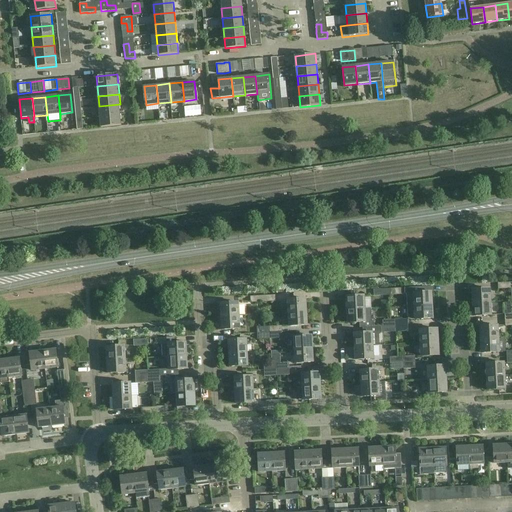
[(100,116),(121,114),(120,104),(99,106),(100,116)]
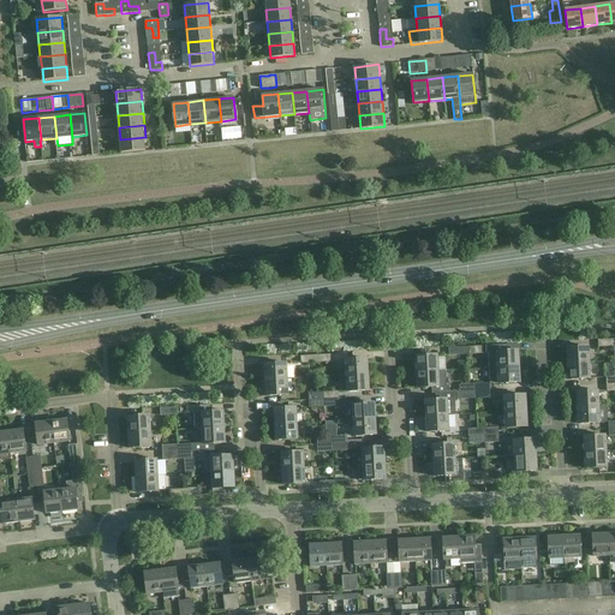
[(147,150),(145,137),(120,139),(123,153),(147,150)]
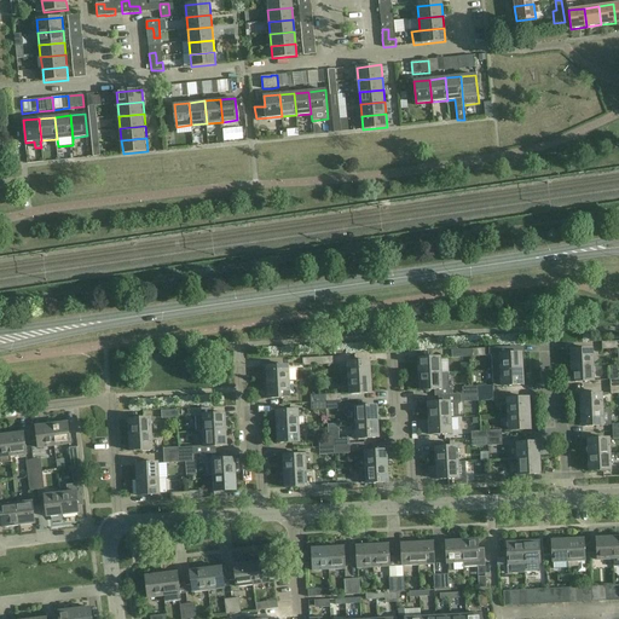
[(493,370),(524,368),(522,352),(508,353),(508,347),(489,347),(490,356),(492,354),(493,370)]
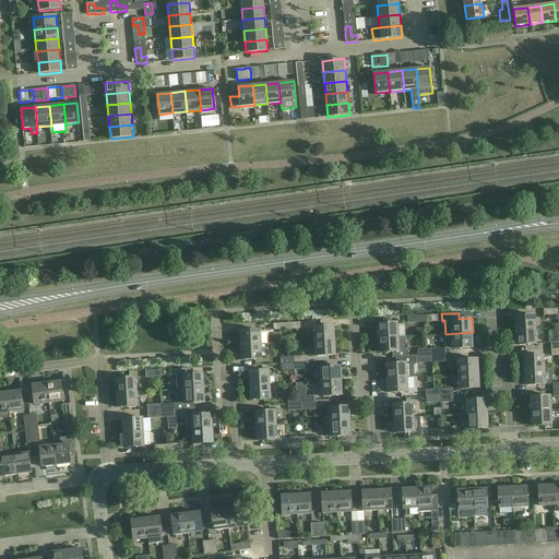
[(514,316),(515,331),(536,330),(535,314),(514,316)]
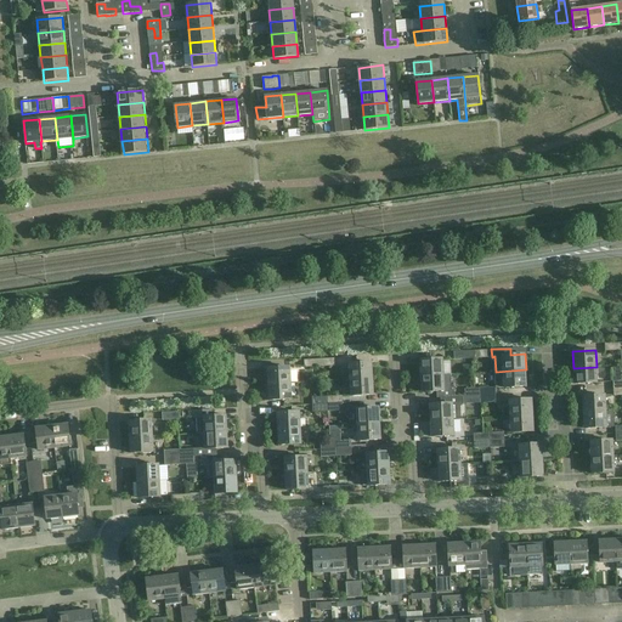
[(422,377),(444,374),(444,358),(420,360),(422,377)]
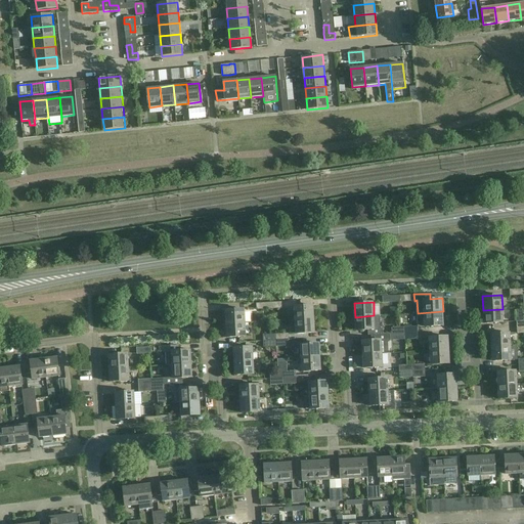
[(295,306),(295,320),(314,319),(313,305),(295,306)]
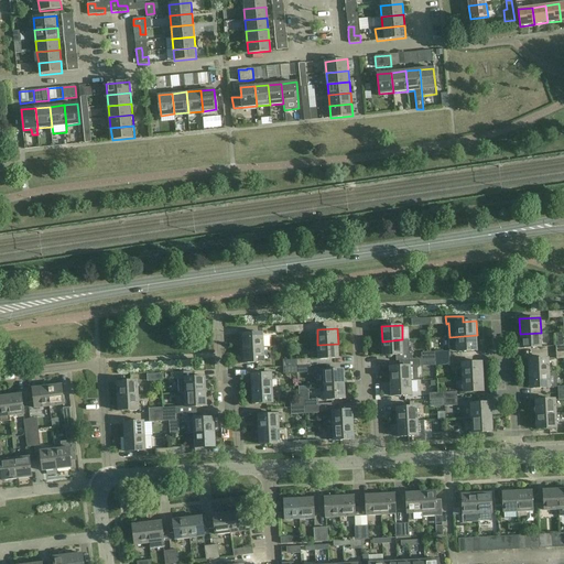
[(240,338),(240,348),(264,347),(263,333),(242,334),(243,336),(241,337),(240,338)]
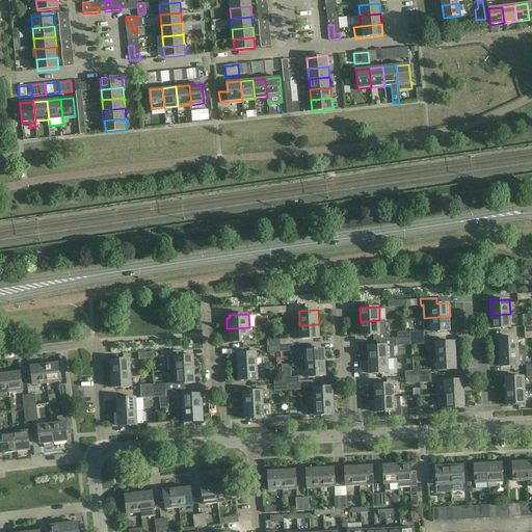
[(510,314),(490,315),(491,328),(511,327),(510,314)]
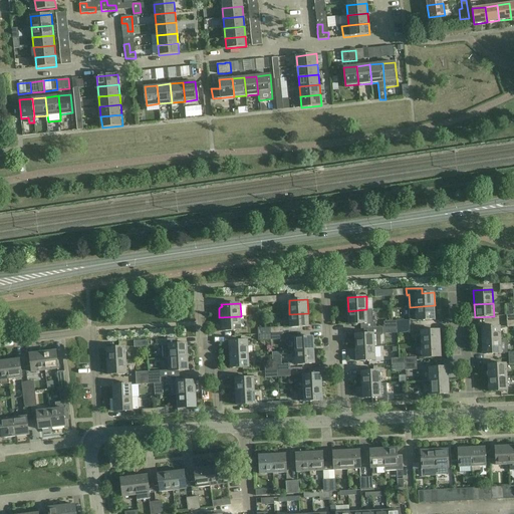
[(435,319),(435,305),(410,307),(410,320),(417,320),(435,319)]
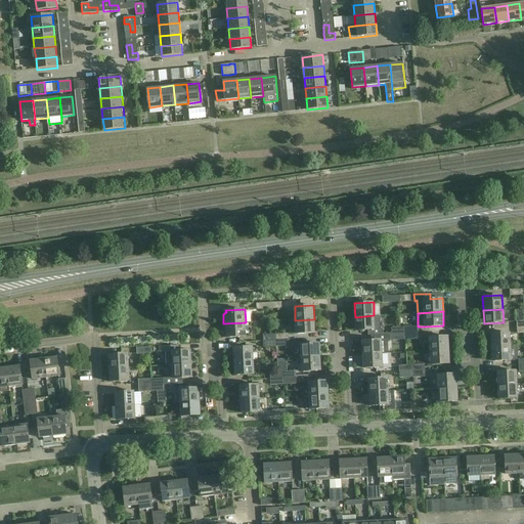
[(367,335),(370,335),(383,335),(382,329),(380,329),(380,315),(374,315),(355,317),(355,331),(367,330),(367,335)]
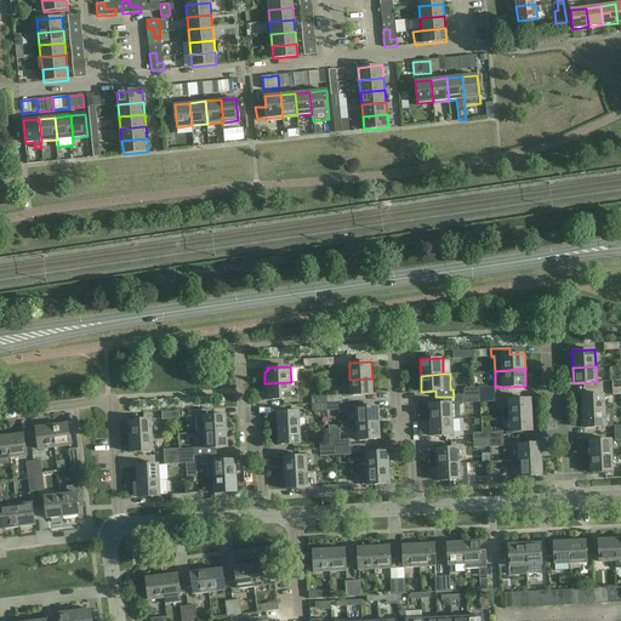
[(374,393),(372,379),(349,380),(351,394),(374,393)]
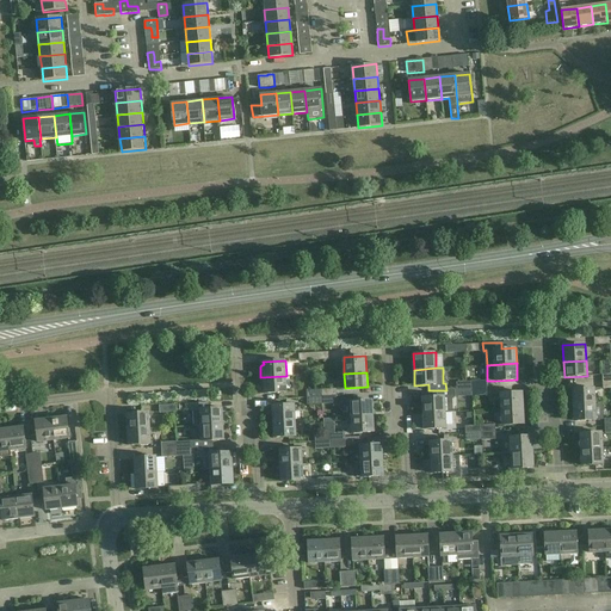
[(287,392),(287,376),(260,377),(261,388),(263,390),(265,390),(265,393),(287,392)]
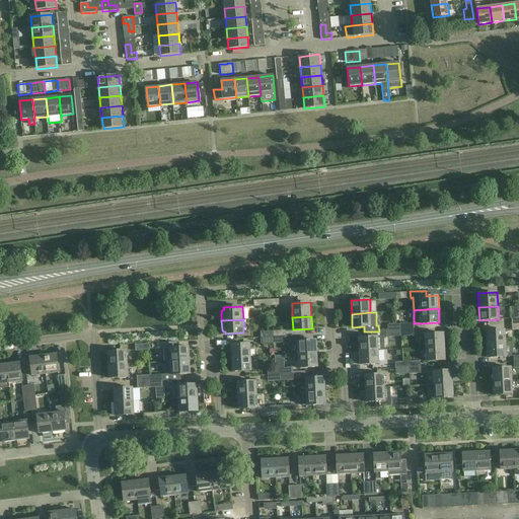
[(486,330),(487,344),(506,343),(505,329),(486,330)]
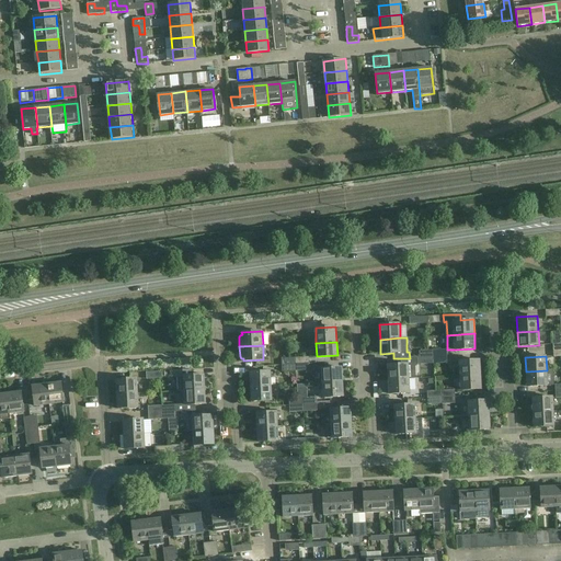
[(410,358),(397,358),(398,364),(388,365),(389,379),(409,378),(409,379),(415,378),(415,365),(418,365),(418,357),(410,358)]
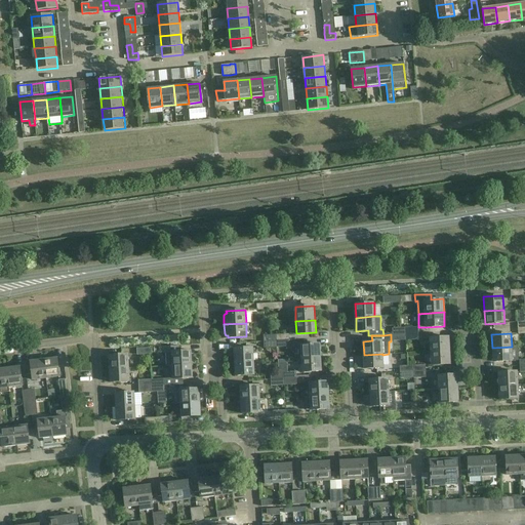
[(431,351),(450,351),(449,336),(431,337),(431,351)]
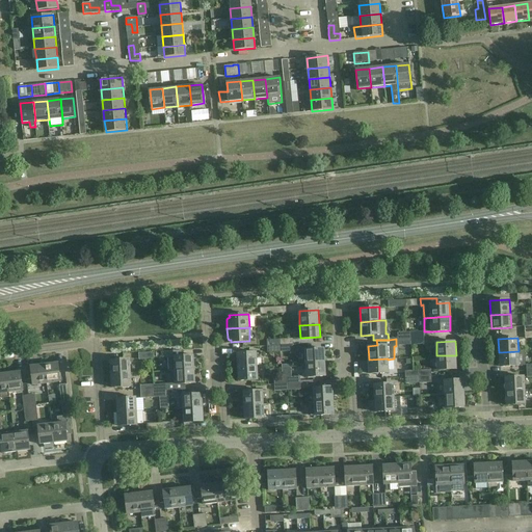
[(306,363),(325,362),(324,348),(306,349),(306,363)]
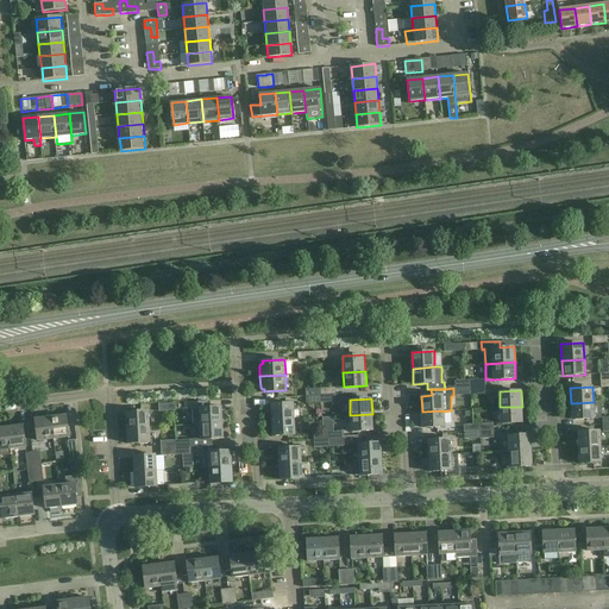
[(193,425),(200,425),(200,424),(223,422),(223,407),(207,408),(207,401),(189,402),(189,410),(192,410),(193,425)]
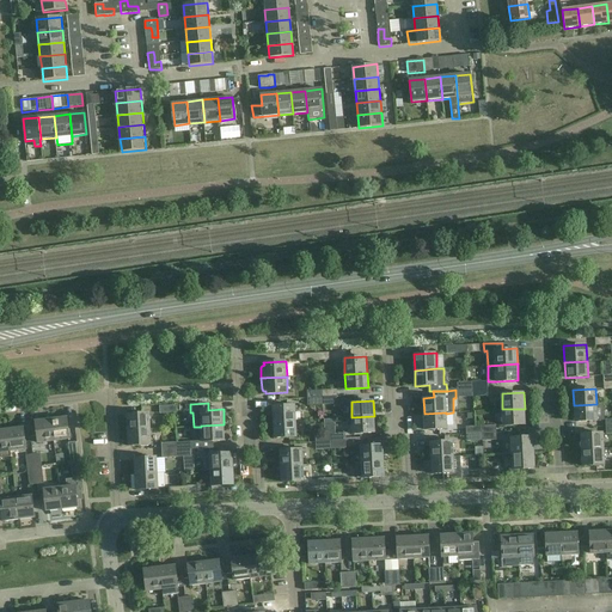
[(597,404),(574,405),(575,422),(597,421),(604,420),(603,404),(597,404)]
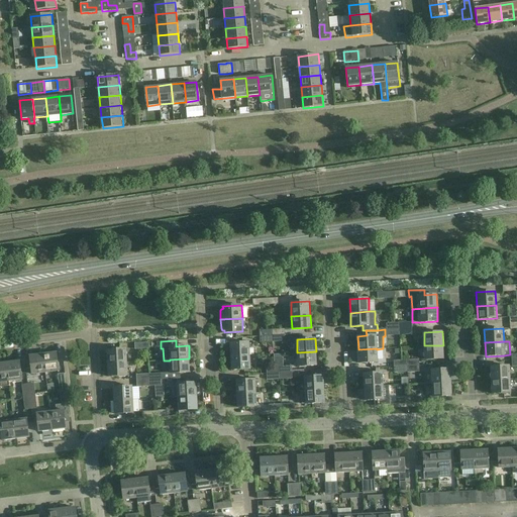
[(231,356),(249,355),(249,342),(230,343),(231,356)]
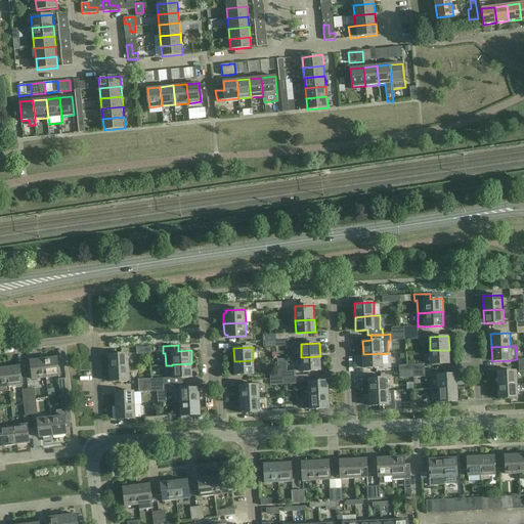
[(449,363),(449,350),(430,350),(431,364),(449,363)]
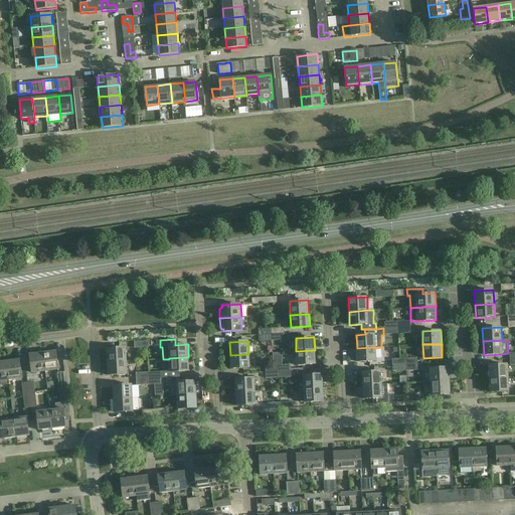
[(107,348),(108,362),(127,361),(126,347),(107,348)]
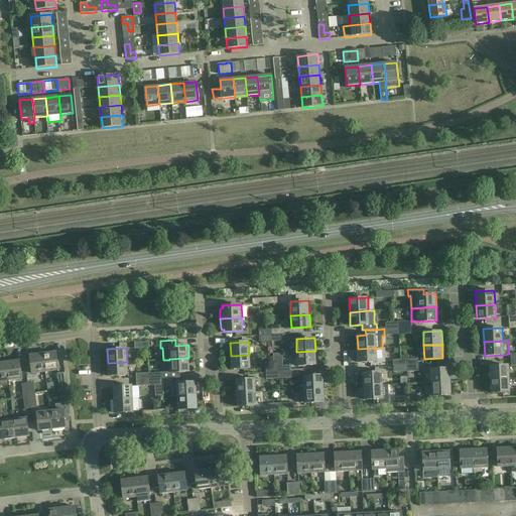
[(377,362),(376,349),(376,348),(358,349),(358,363),(377,362)]
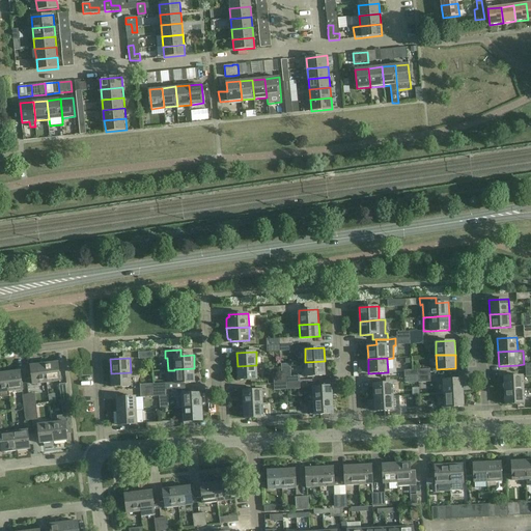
[(325,375),(325,361),(305,362),(306,376),(325,375)]
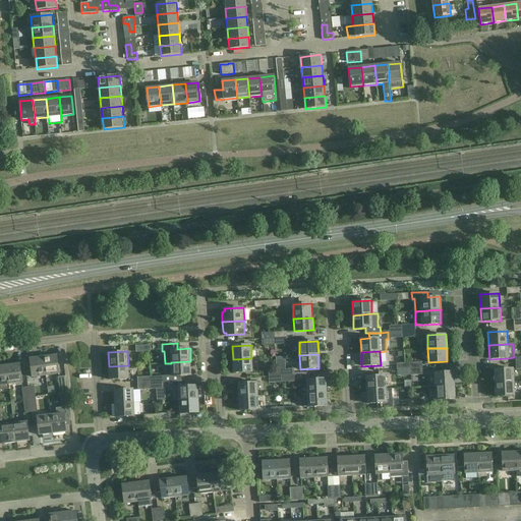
[(57,356),(44,357),(46,377),(59,374),(57,356)]
